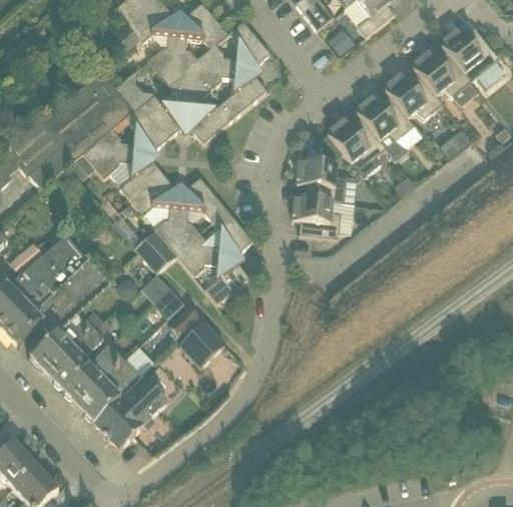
[(123,0),(123,1),(113,9),(126,25),(127,26),(158,0),(123,0)]
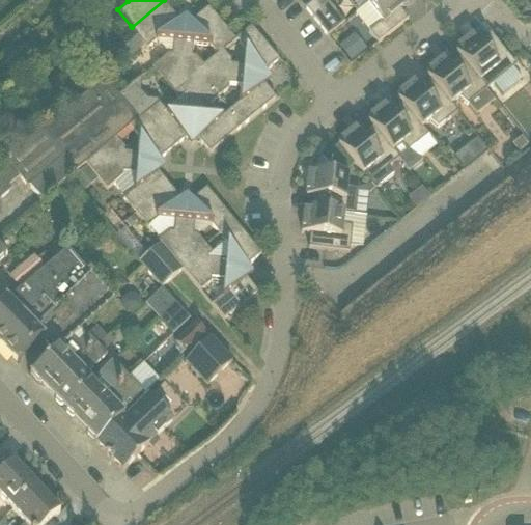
[(152,62),(173,87),(179,83),(186,17),(179,16),(166,0),(164,0),(132,27),(143,40),(146,45),(157,36),(173,37),(172,50),(168,50),(152,62)]
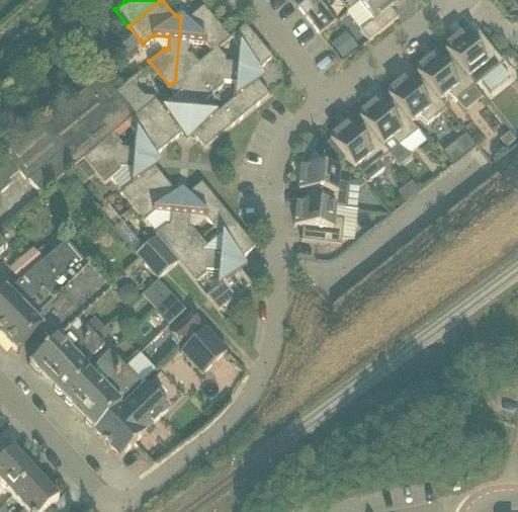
[(301,0),(297,3),(306,13),(322,0),(301,0)]
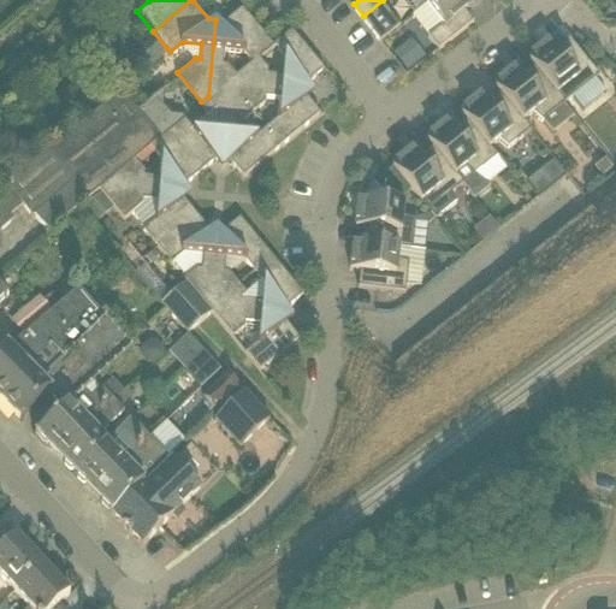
[(383,0),(363,16),(372,27),(392,11),(383,0)]
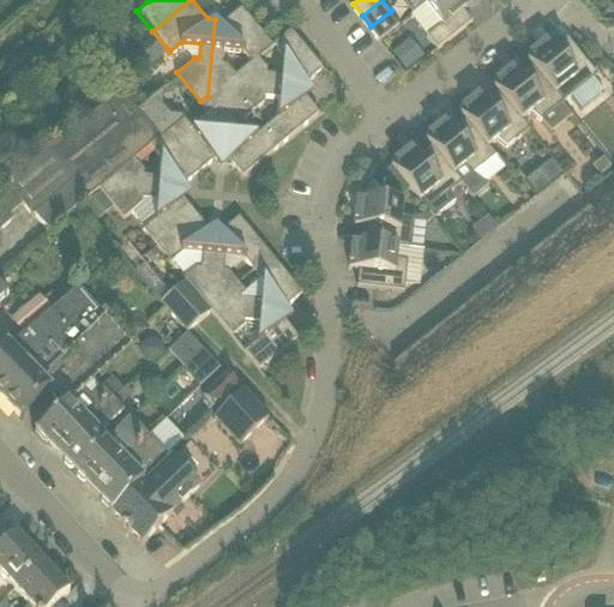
[(437,44),(473,16),(463,5),(469,0),(423,0),(410,11),(437,44)]
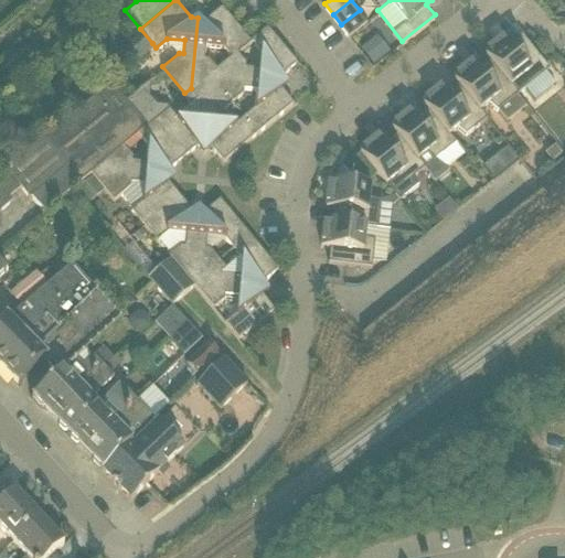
[(251,38),(222,2),(203,18),(198,18),(191,88),(211,71),(216,66),(209,55),(204,54),(205,41),(223,42),(232,53),(237,49),(251,38)]
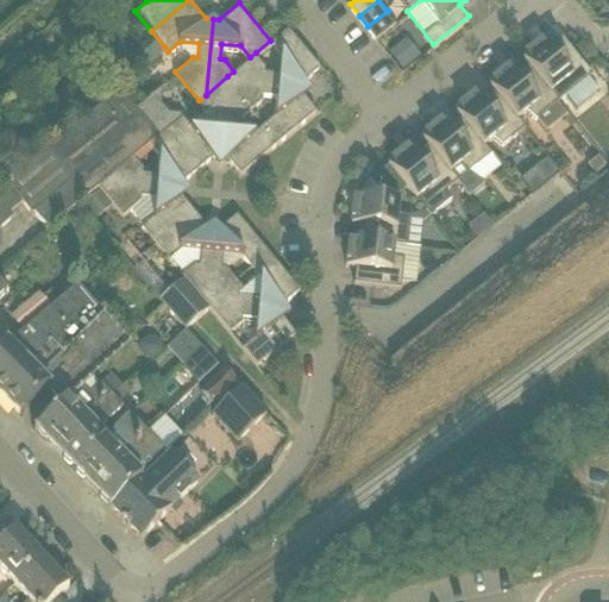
[(288,25),(272,38),(282,50),(281,70),(264,69),(265,64),(256,52),(250,57),(233,71),(227,76),(303,83),(303,77),(320,63),(288,25)]
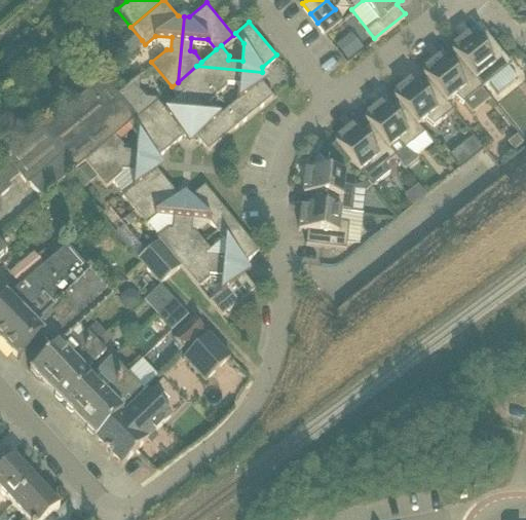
[(142,40),(130,27),(129,26),(105,45),(117,61),(142,40)]
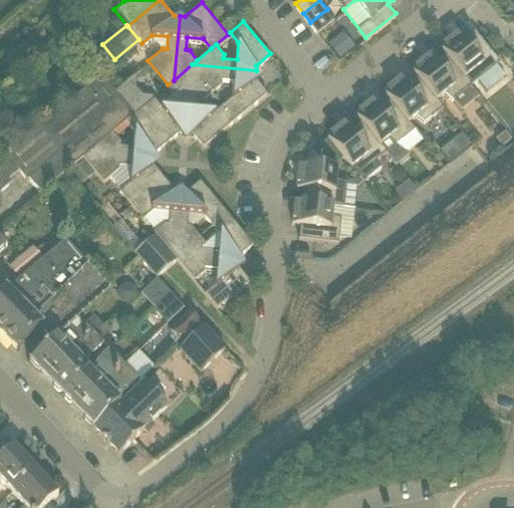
[(500,59),(475,28),(464,36),(463,33),(458,37),(455,34),(441,45),(446,51),(446,50),(465,74),(465,73),(473,67),(481,74),(500,59)]
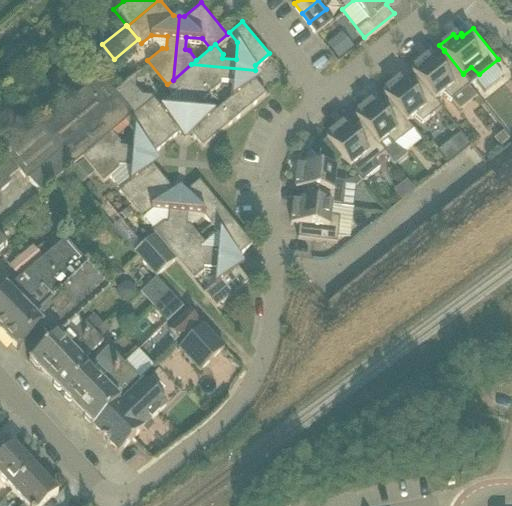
[(330,45),(338,56),(348,48),(340,37),(330,45)]
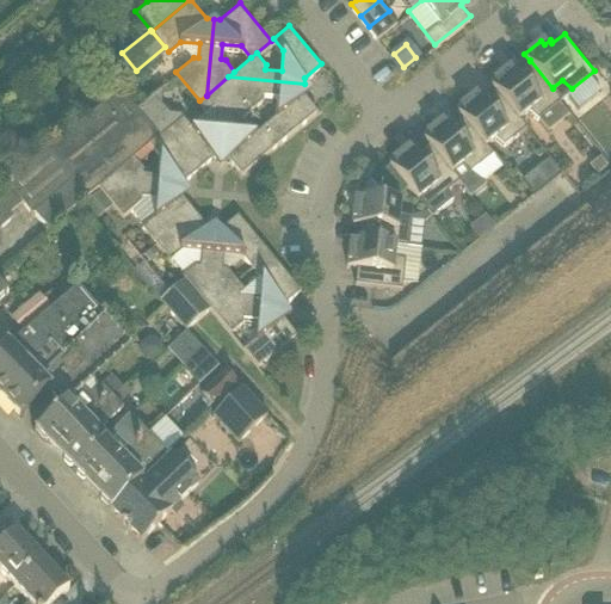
[(519,115),(529,108),(537,115),(560,97),(553,87),(553,88),(530,60),(530,61),(518,69),(516,67),(510,72),(506,67),(491,80),(497,87),(519,115)]
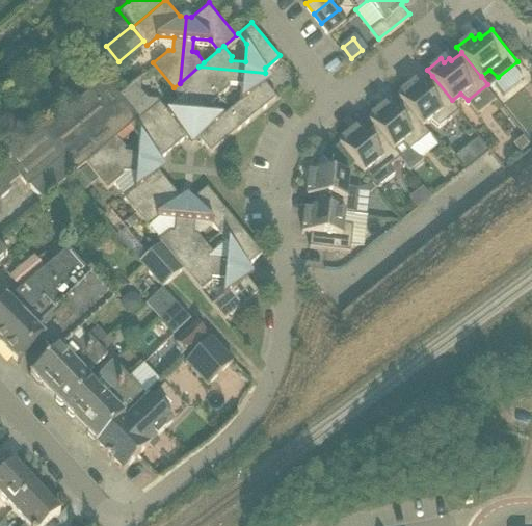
[(167,109),(159,99),(158,97),(148,96),(139,86),(140,76),(139,75),(120,91),(139,115),(144,110),(173,145),(186,133),(192,133),(198,67),(180,83),(174,87),(182,98),(185,98),(184,110),(167,109)]
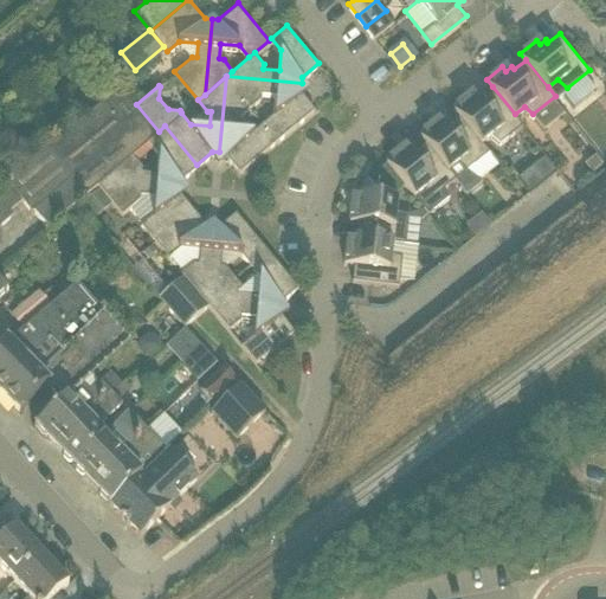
[(226,76),(219,152),(226,153),(239,169),(277,137),(263,121),(253,129),(233,128),(234,114),(238,114),(250,104),(226,76)]
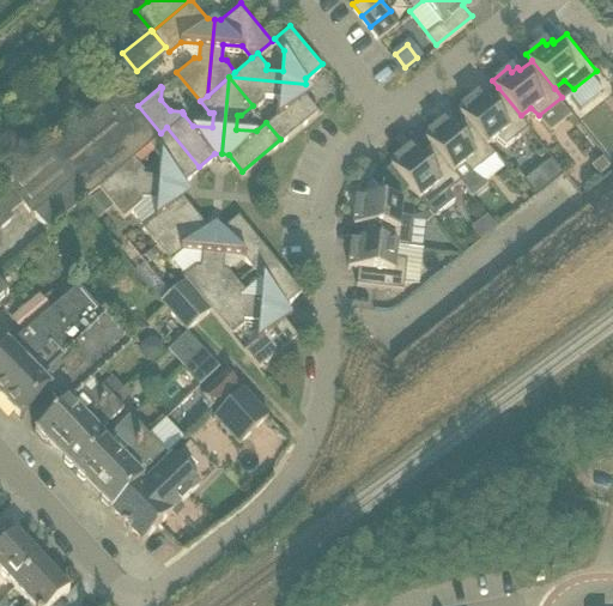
[(280,139),(319,108),(304,91),(305,84),(229,77),(253,105),(263,96),(265,92),(280,94),(279,111),(266,122),(280,139)]
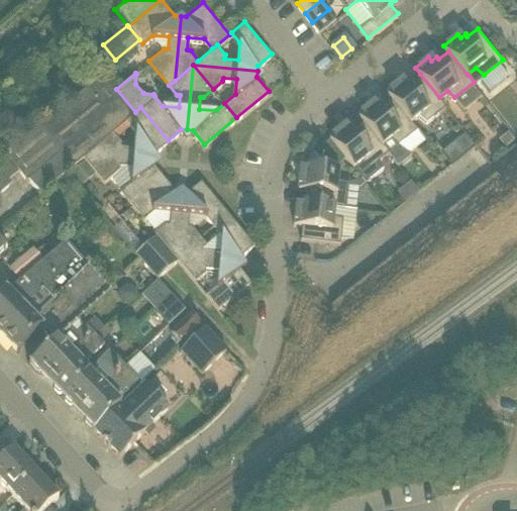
[(19,169),(27,178),(28,177),(39,190),(37,191),(38,192),(133,111),(99,71),(5,150),(19,169)]
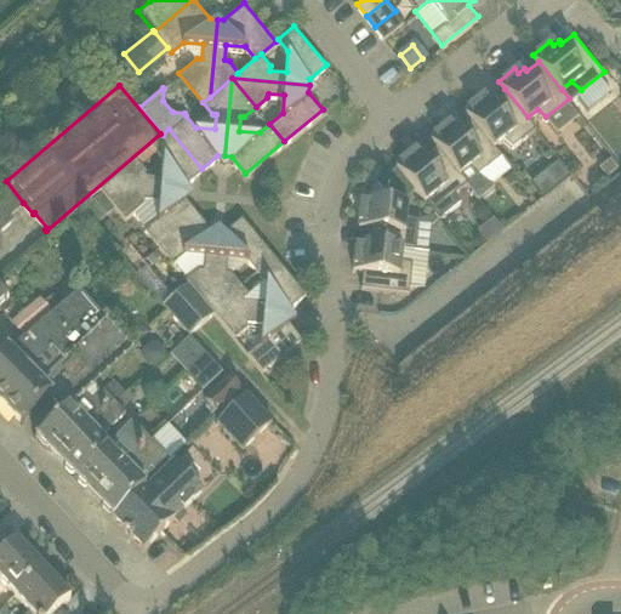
[(463,108),(469,117),(471,115),(494,145),(494,143),(503,136),(512,145),(535,125),(528,117),(505,89),(493,98),(490,95),(484,100),(480,95),(463,108)]
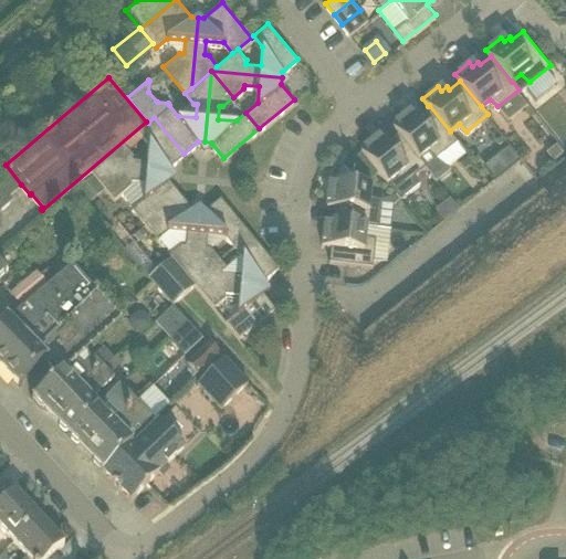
[(429,105),(428,106),(418,114),(416,112),(410,116),(407,112),(391,124),(397,130),(398,130),(425,165),(426,164),(436,156),(457,139),(450,130),(450,132),(429,105)]
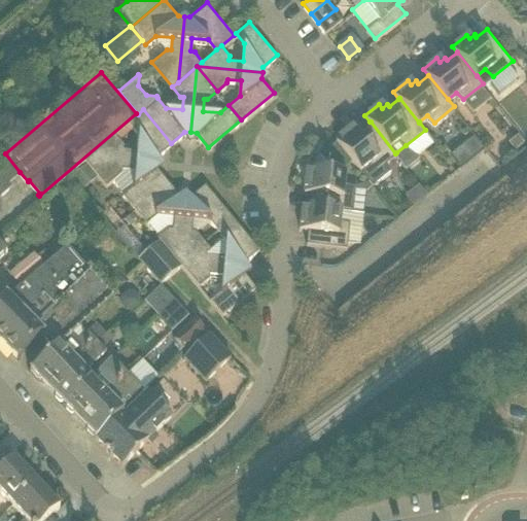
[(157,154),(170,143),(171,143),(143,109),(138,114),(129,122),(133,126),(138,132),(136,148),(124,147),(125,143),(119,137),(115,133),(91,153),(156,160),(157,154)]
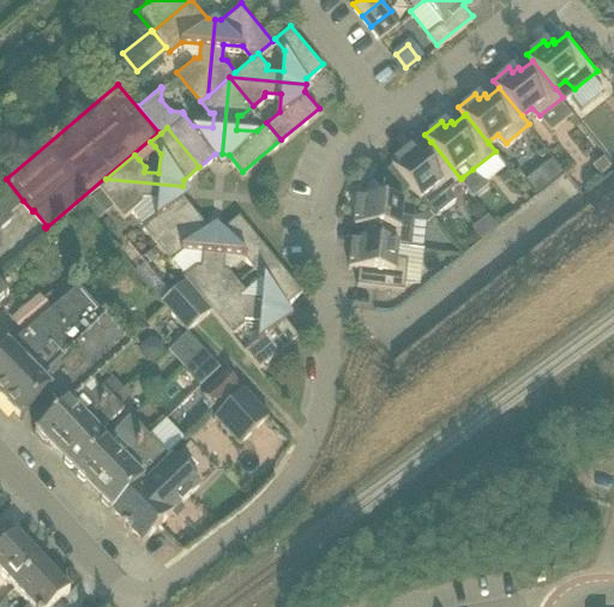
[(432,142),(431,142),(420,150),(417,148),(411,152),(408,148),(391,161),(409,184),(420,197),(420,196),(434,214),(455,197),(449,188),(461,179),(432,142)]
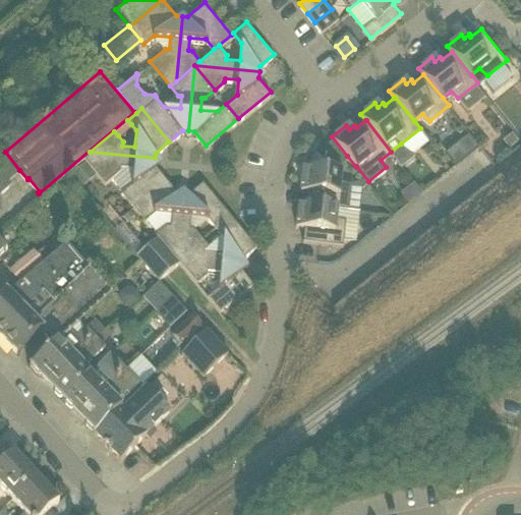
[(518,137),(512,130),(503,136),(509,145),(518,137)]
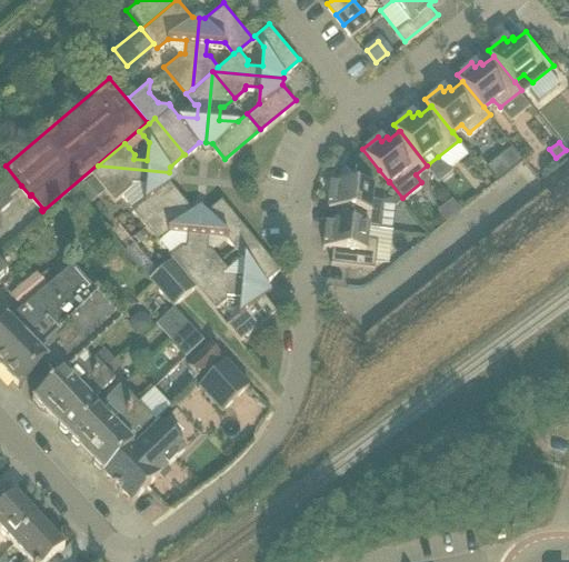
[(379,170),(362,149),(352,159),(371,178),(379,170)]
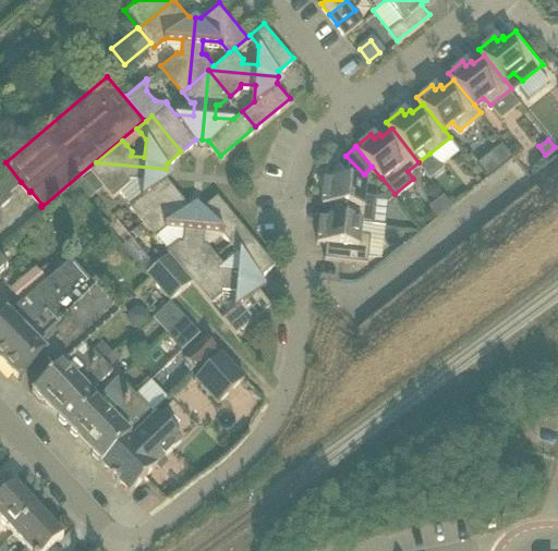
[(464,156),(458,148),(450,155),(457,162),(464,156)]
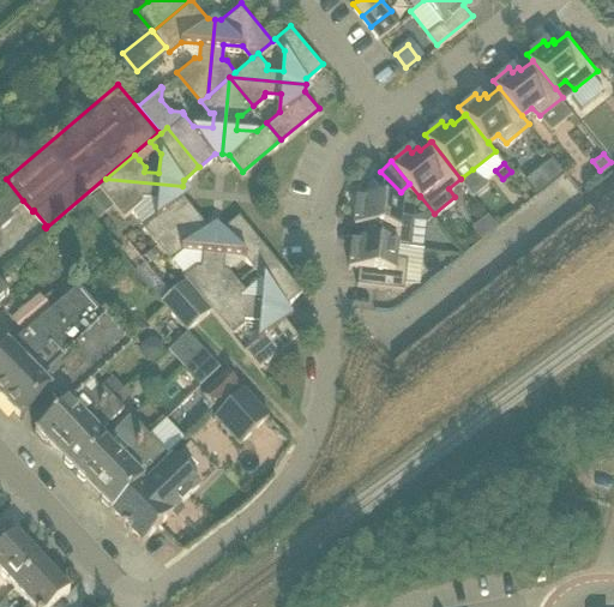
[(361,238),(397,241),(409,242),(411,214),(401,211),(402,198),(391,197),(372,176),(371,178),(369,178),(369,179),(368,180),(367,180),(367,181),(366,182),(366,184),(365,184),(365,185),(365,186),(363,187),(363,188),(363,190),(363,191),(363,192),(363,193),(357,192),(355,214),(360,215),(360,222),(363,222),(361,236),(361,238)]
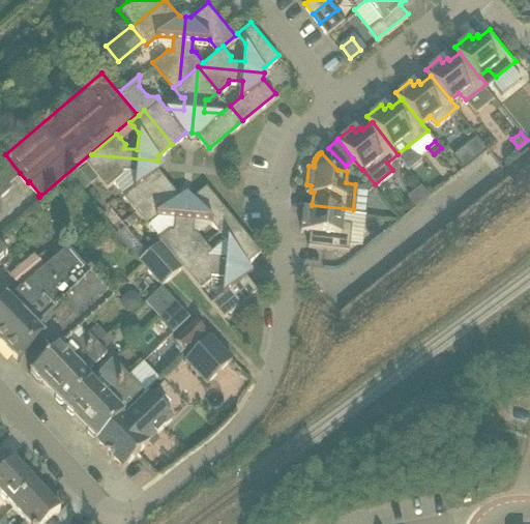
[(20,173),(5,154),(0,158),(0,194),(11,185),(8,181),(20,173)]
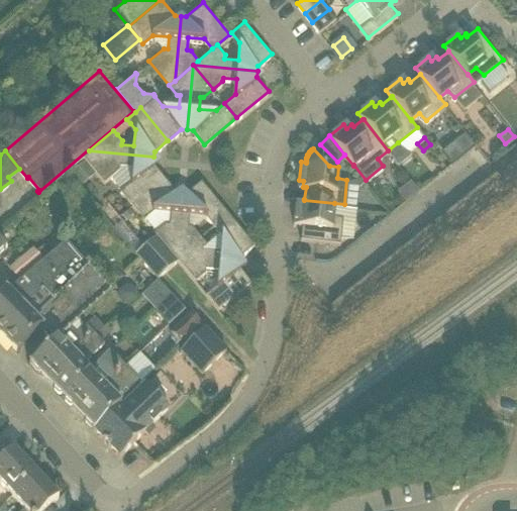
[(83,156),(85,157),(95,170),(104,180),(111,174),(122,187),(120,189),(131,203),(165,176),(153,163),(153,157),(89,150),(83,156)]
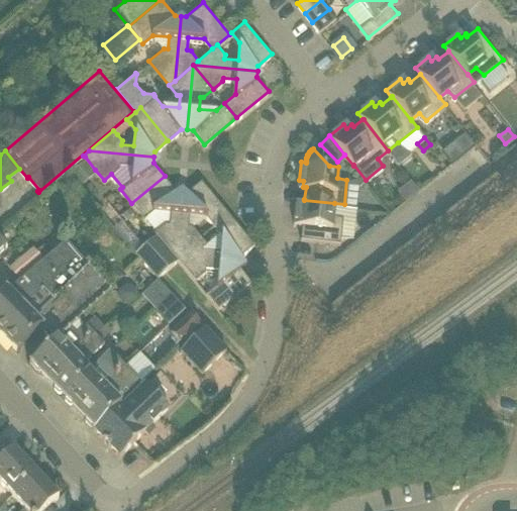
[(81,177),(92,168),(84,159),(73,167),(81,177)]
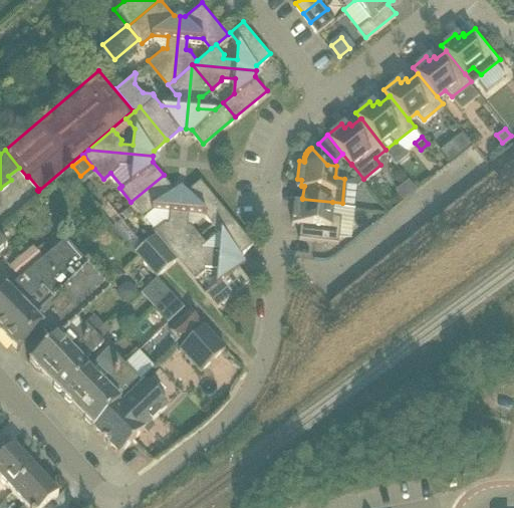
[(483,176),(499,196),(509,187),(493,167),(483,176)]
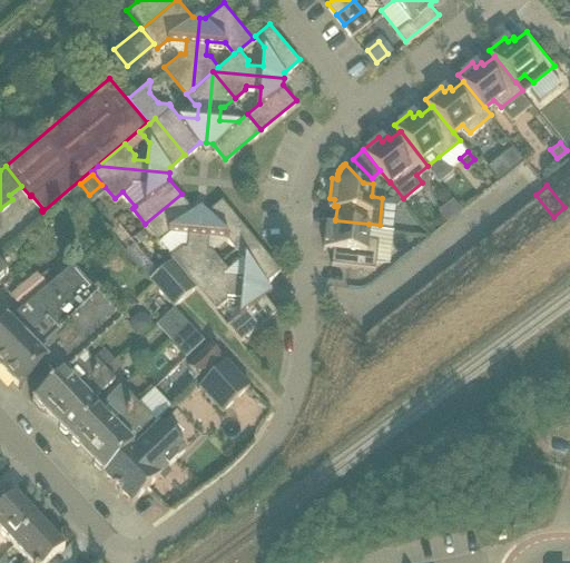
[(193,280),(199,209),(194,208),(182,194),(145,224),(158,239),(160,237),(173,253),(170,254),(193,280)]
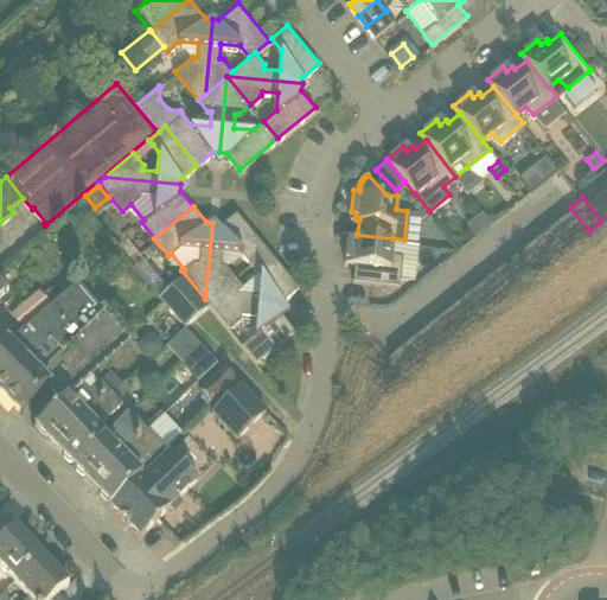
[(577,241),(589,231),(570,208),(558,217),(577,241)]
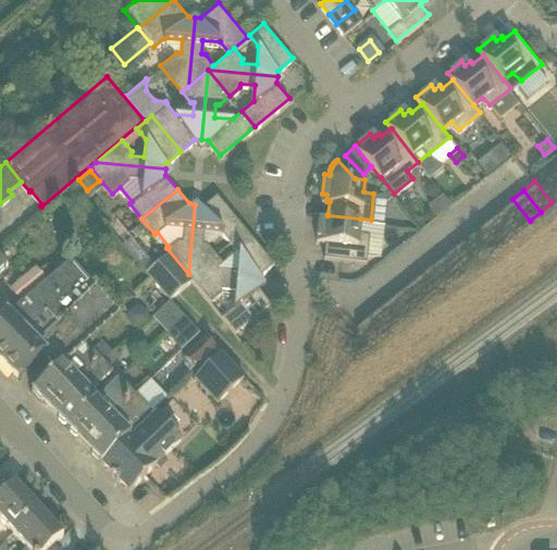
[(245,227),(227,205),(217,192),(201,204),(195,204),(188,274),(215,251),(207,241),(201,241),(202,228),(222,229),(231,239),(245,227)]
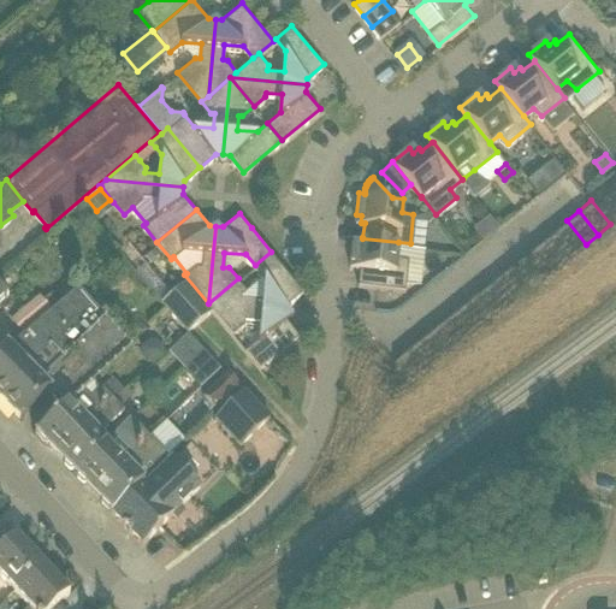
[(574,254),(586,244),(567,220),(555,230),(574,254)]
